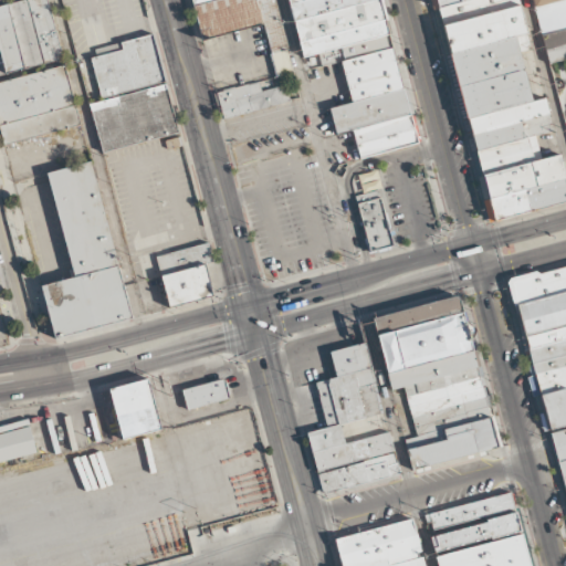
[(0,7),(25,0),(49,0),(65,59),(0,76),(0,7)]
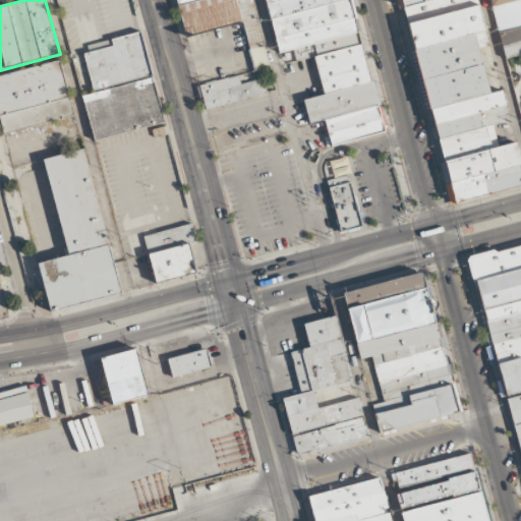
[(200,85),(178,0),(252,0),(271,69),(263,71),(264,77),(240,84),(237,75),(200,85)]
